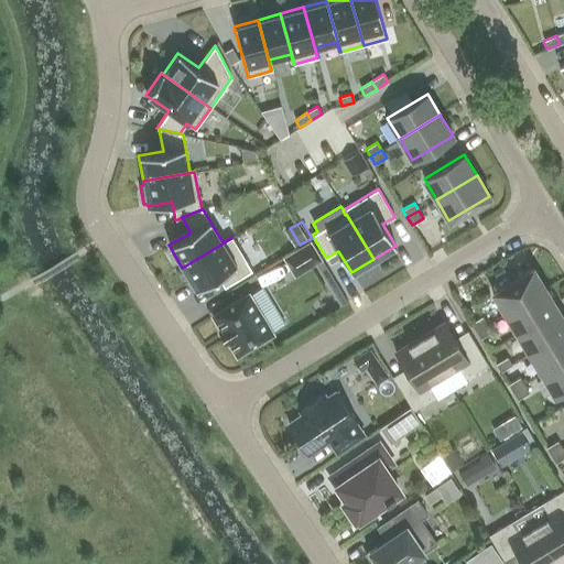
[(224,288),(252,271),(231,238),(182,268),(196,290),(217,277),(224,288)]
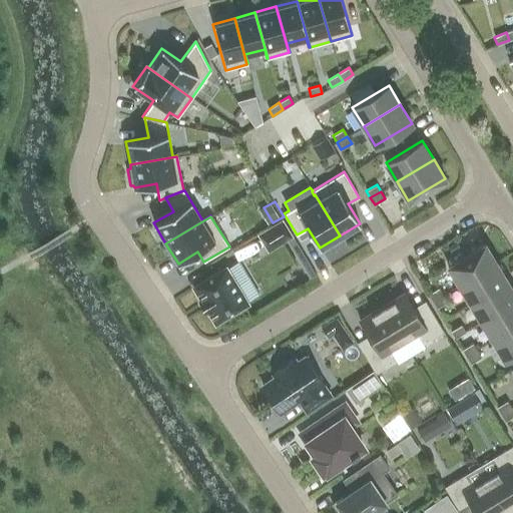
[(269,249),(291,235),(282,221),(260,234),(269,249)]
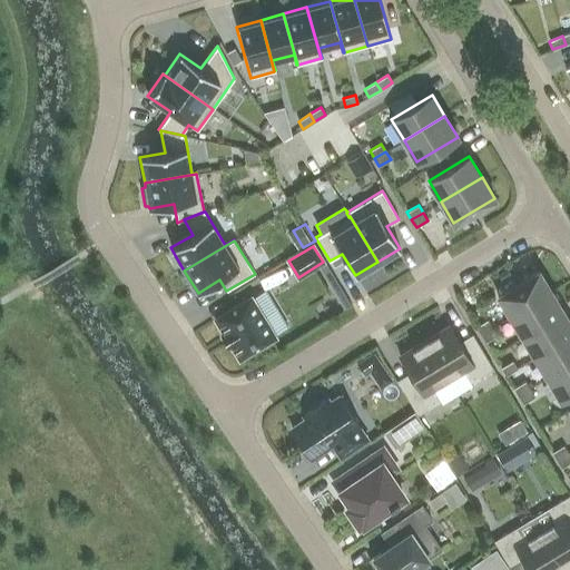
[(510,316),(550,292),(538,271),(498,295),(510,316)]
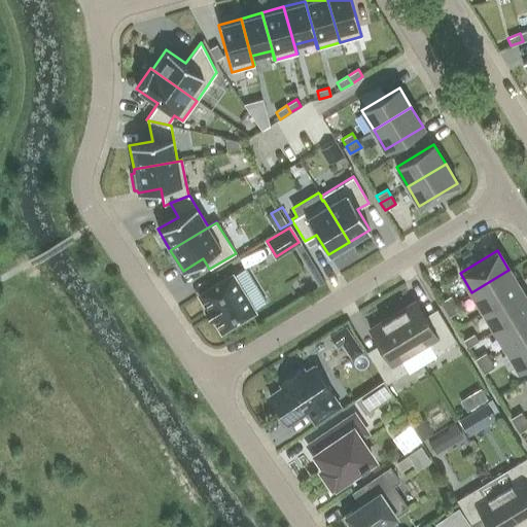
[(483,311),(521,288),(508,270),(471,292),(483,311)]
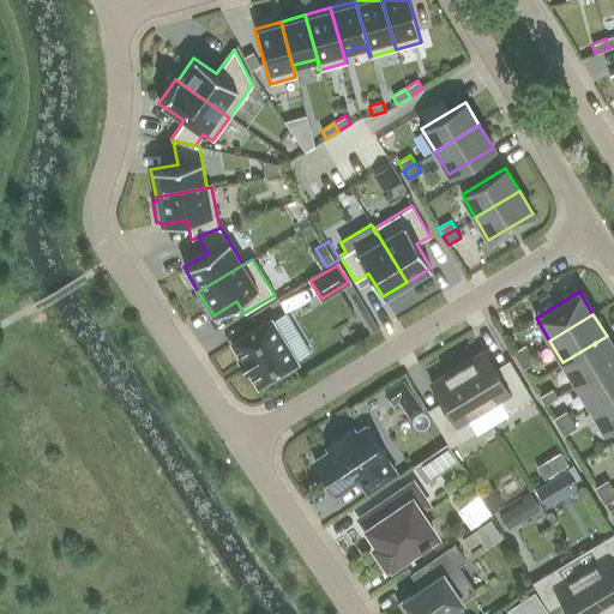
[(257,386),(296,362),(270,319),(230,343),(240,357),(238,359),(246,372),(247,371),(257,386)]
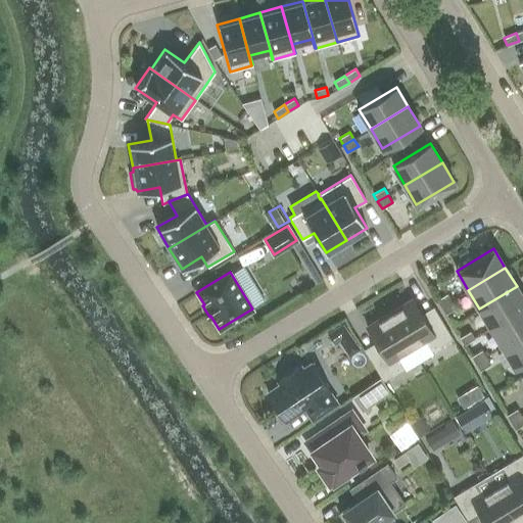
[(522,296),(517,286),(479,308),(491,328),(522,308),(522,296)]
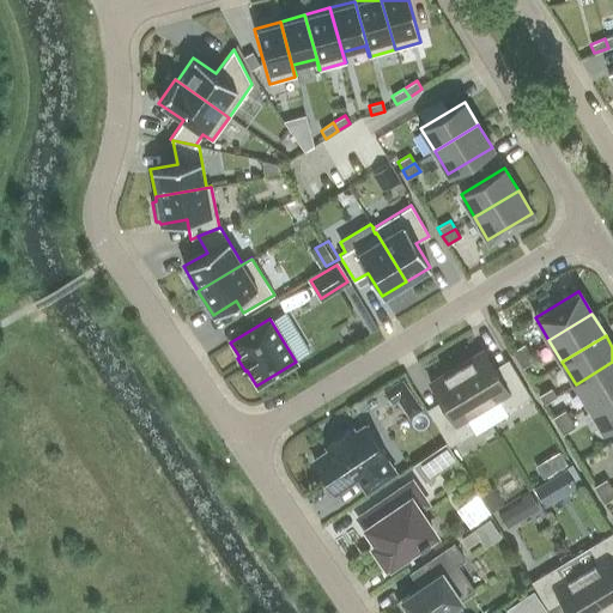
[(516,359),(529,352),(525,344),(511,351),(516,359)]
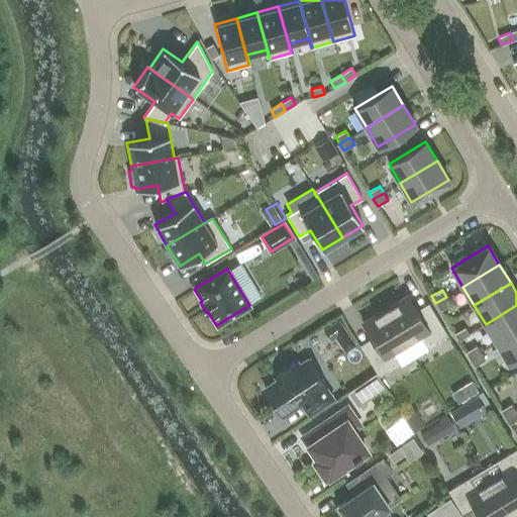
[(385,309),(406,344),(419,335),(426,346),(447,334),(432,310),(420,317),(407,295),(385,309)]
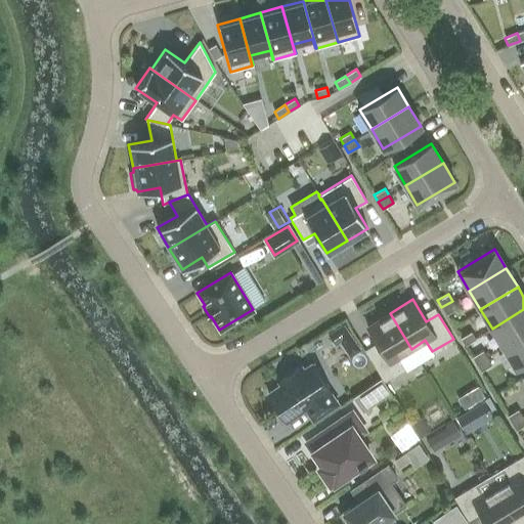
[(452,301),(441,307),(446,314),(456,308),(452,301)]
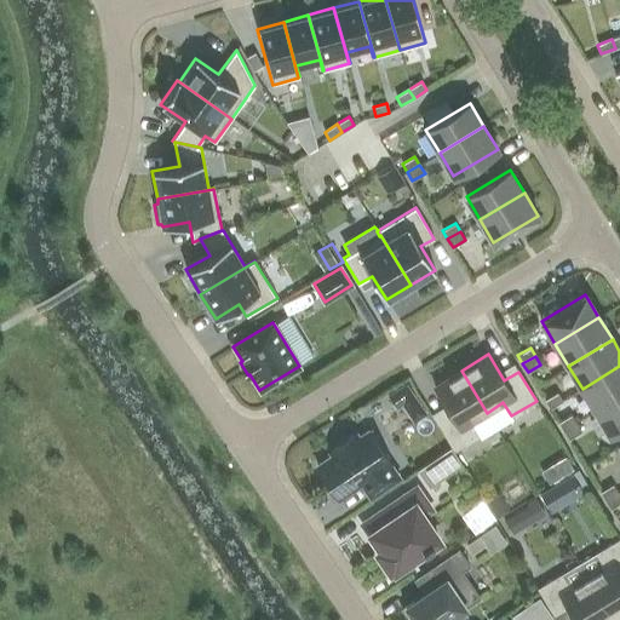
[(619,366),(583,389),(596,412),(619,396),(619,366)]
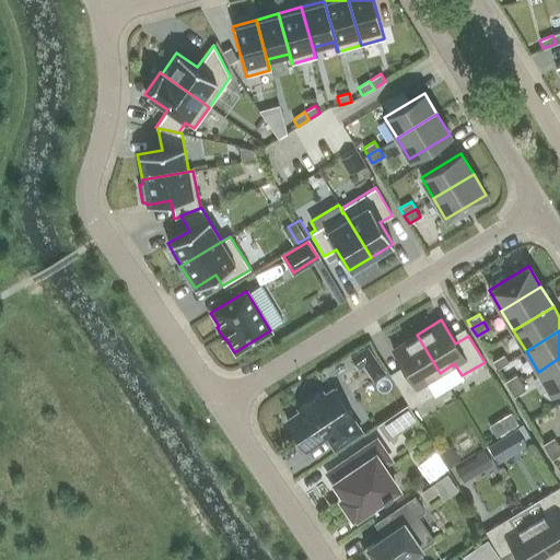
[(424,382),(440,373),(417,335),(393,349),(407,373),(394,381),(409,407),(432,394),(424,382)]
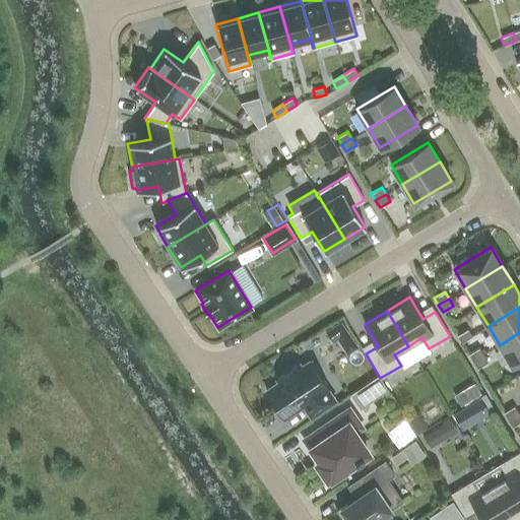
[(340,321),(325,332),(332,343),(348,332),(340,321)]
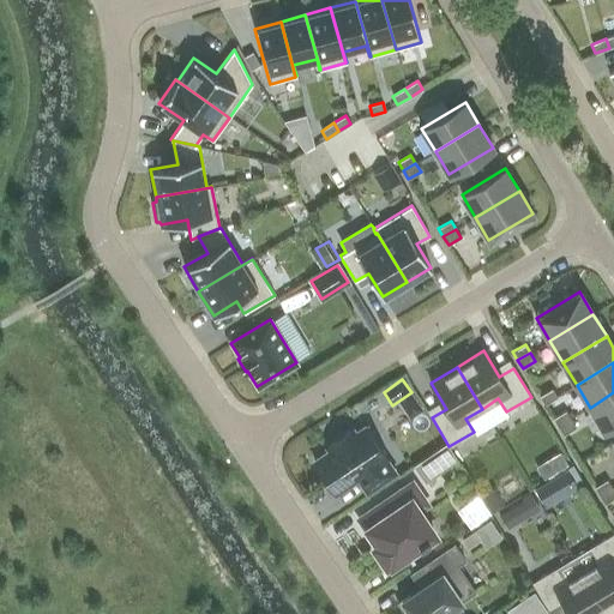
[(557,397),(552,389),(540,396),(545,404),(557,397)]
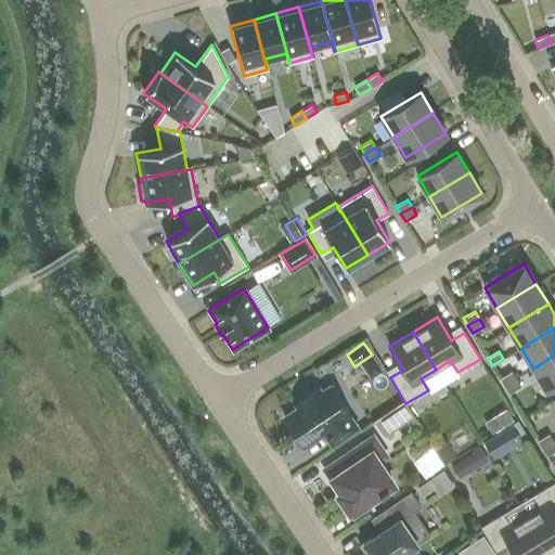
[(554,355),(533,369),(545,388),(554,383),(554,355)]
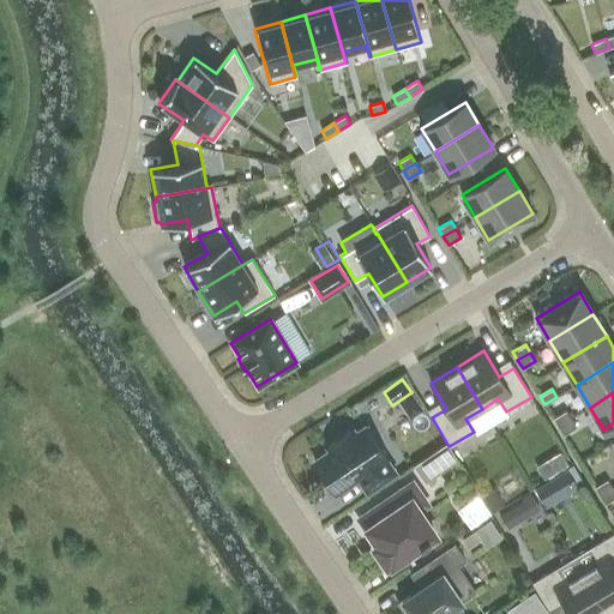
[(553,419),(558,427),(571,419),(565,410),(553,419)]
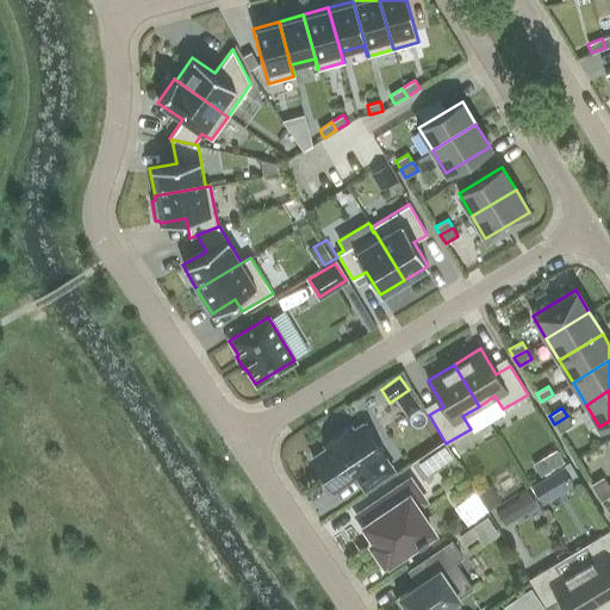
[(572,424),(567,416),(554,424),(559,433),(572,424)]
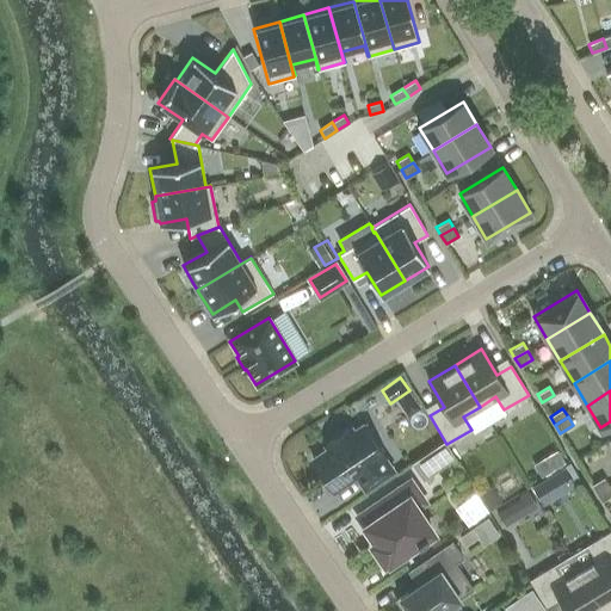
[(384,456),(364,426),(353,433),(350,427),(326,444),(329,449),(313,460),(333,489),(357,474),(366,488),(392,470),(383,457),(384,456)]
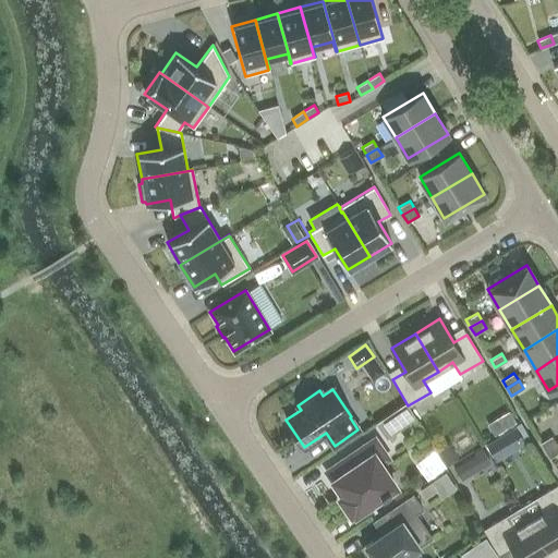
[(376,423),(387,438),(415,419),(405,403),(376,423)]
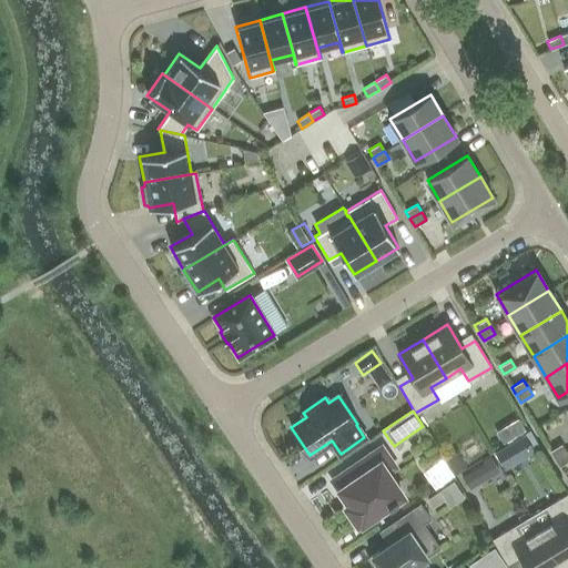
[(524,416),(500,429),(507,442),(530,428),(524,416)]
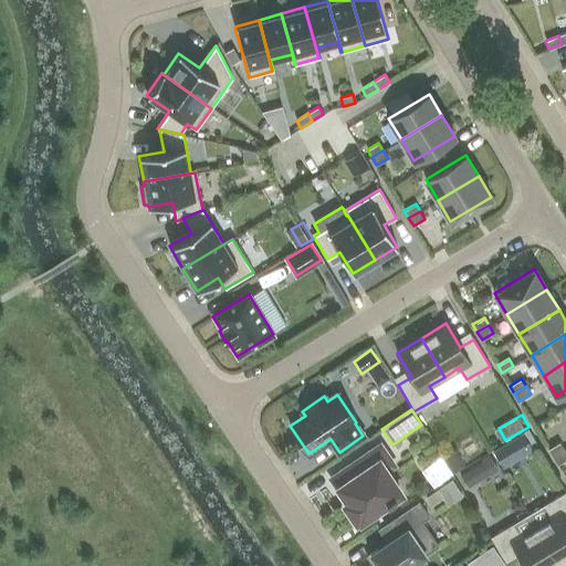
[(510,442),(494,451),(502,465),(517,457),(510,442)]
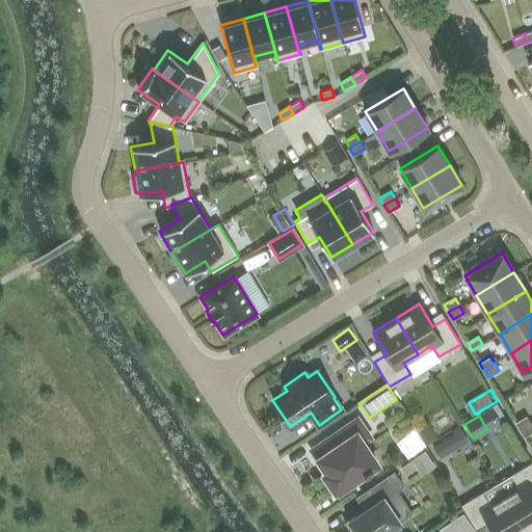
[(515,422),(520,429),(530,423),(526,416),(515,422)]
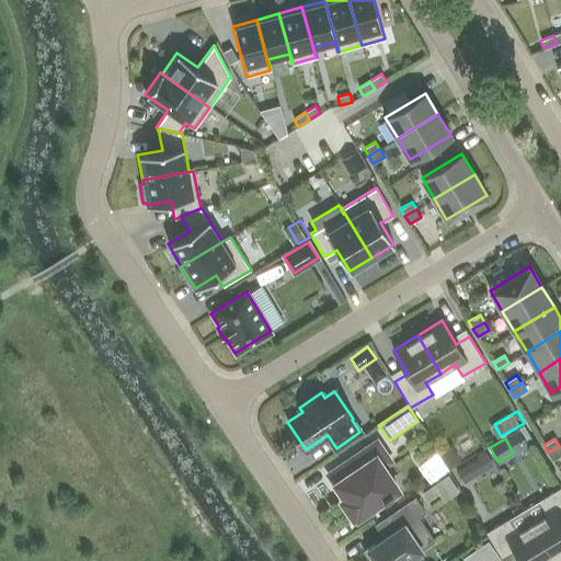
[(342,500),(353,516),(356,514),(357,516),(384,499),(385,500),(392,494),(391,493),(397,489),(380,464),(387,458),(377,443),(336,469),(343,478),(335,483),(336,484),(334,485),(343,499),(342,500)]
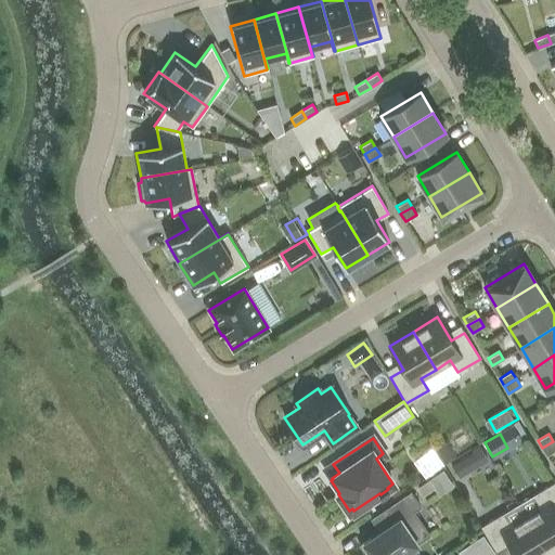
[(554,443),(553,441),(542,448),(546,455),(554,450),(554,443)]
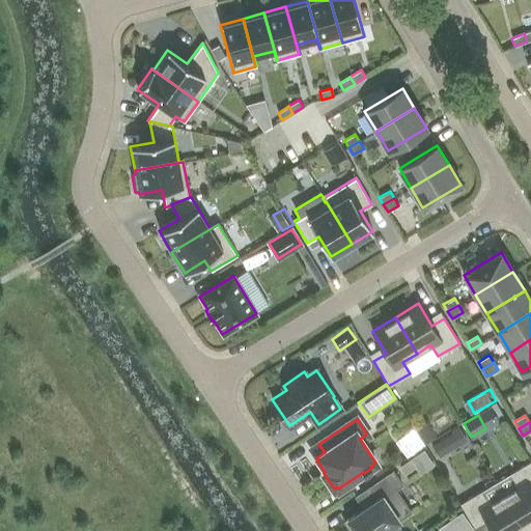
[(441,440),(431,445),(438,456),(447,451),(441,440)]
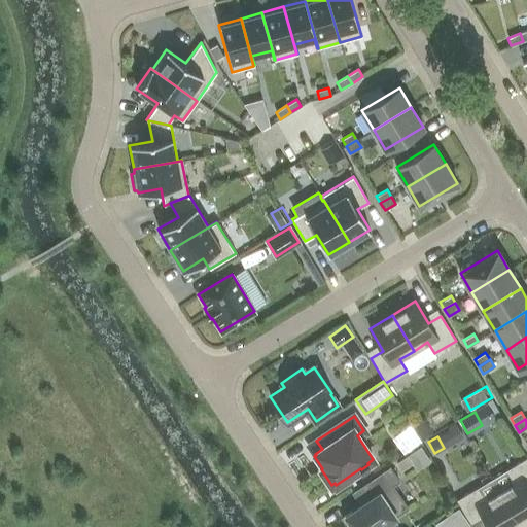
[(408,469),(432,459),(427,447),(402,457),(408,469)]
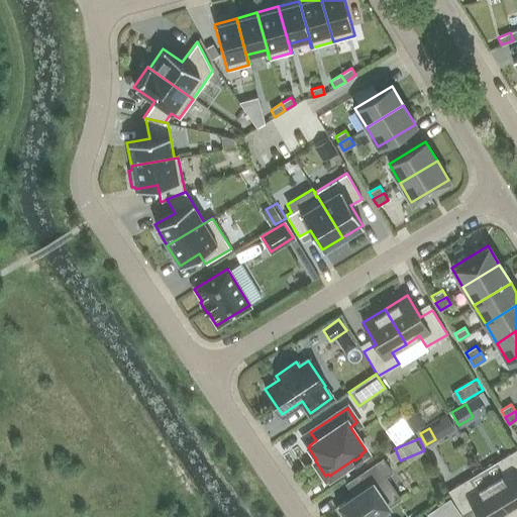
[(496,461),(503,472),(489,481),(510,516),(516,511),(516,448),(496,461)]
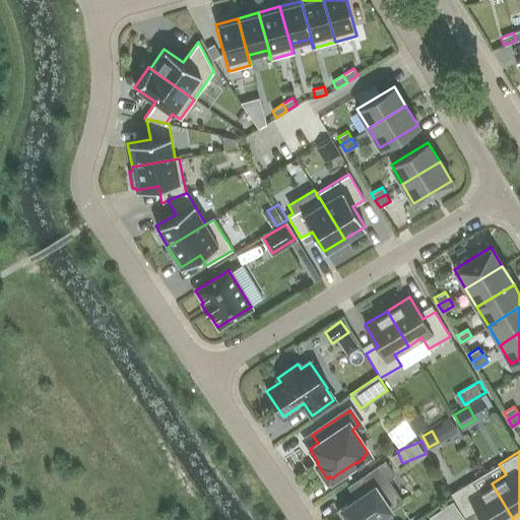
[(385,461),(358,479),(366,492),(337,511),(342,519),(374,519),(402,501),(387,478),(393,474),(385,461)]
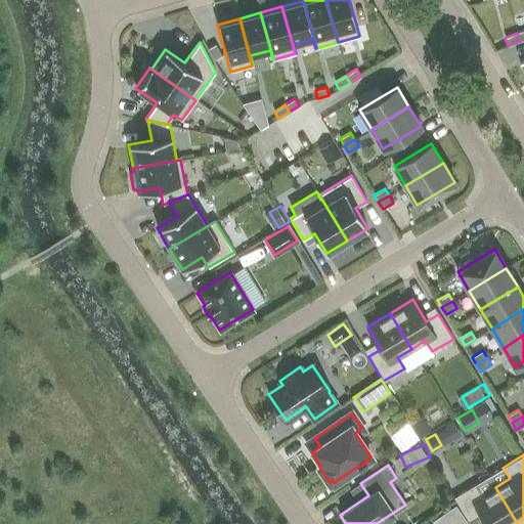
[(515,523),(517,523),(495,487),(481,495),(474,484),(453,497),(468,521),(480,514),(485,523),(515,523)]
